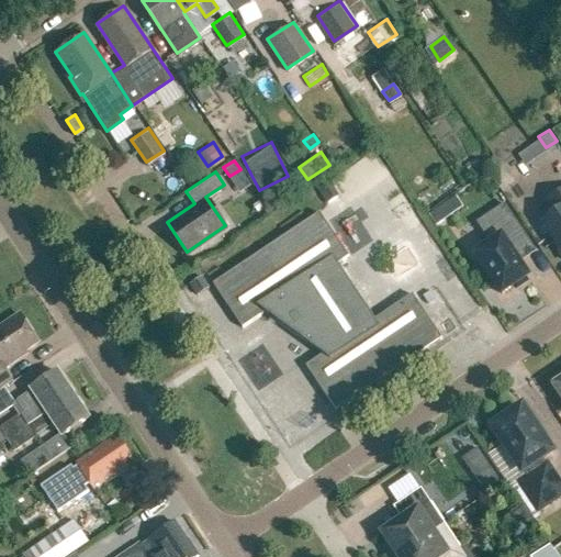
[(327,198),(339,190),(327,171),(315,179),(327,198)]
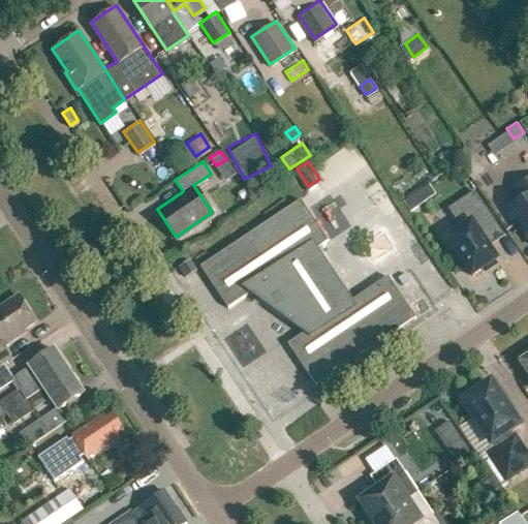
[(527,176),(516,185),(523,196),(510,205),(523,222),(519,224),(527,237),(527,176)]
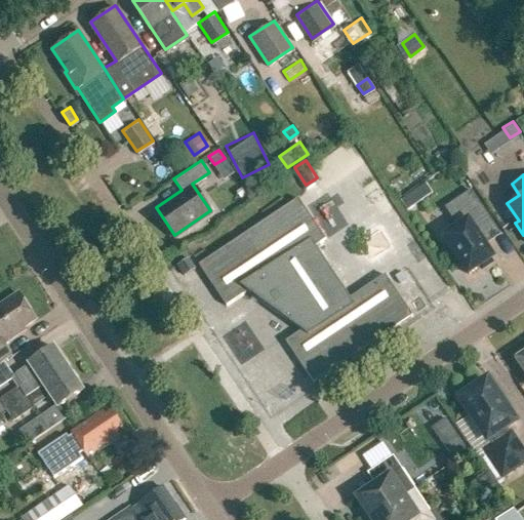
[(481,266),(491,258),(489,256),(492,254),(476,230),(491,218),(470,187),(444,204),(457,224),(443,234),(468,271),(479,263),(481,266)]
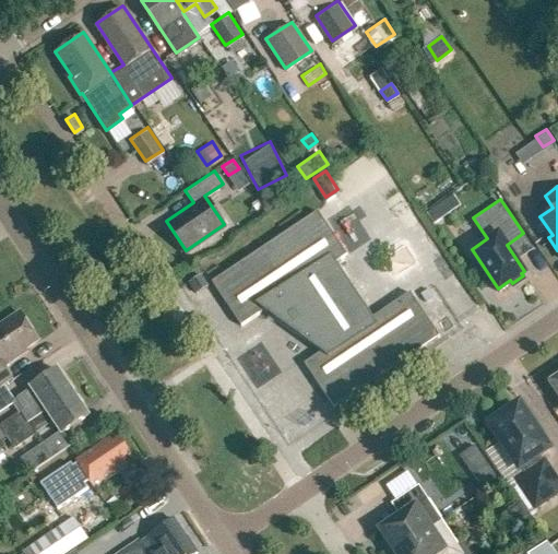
[(434,203),(425,209),(432,220),(441,214),(434,203)]
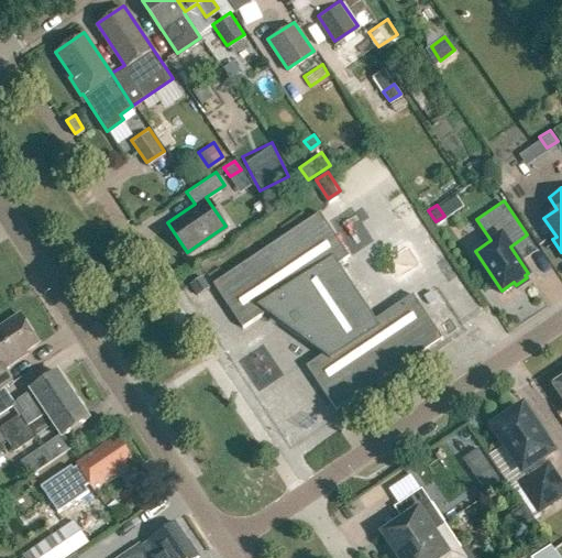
[(375,317),(338,261),(349,253),(319,209),(212,281),(242,325),(265,309),(322,352),(306,363),(335,407),(442,336),(412,292),(375,317)]
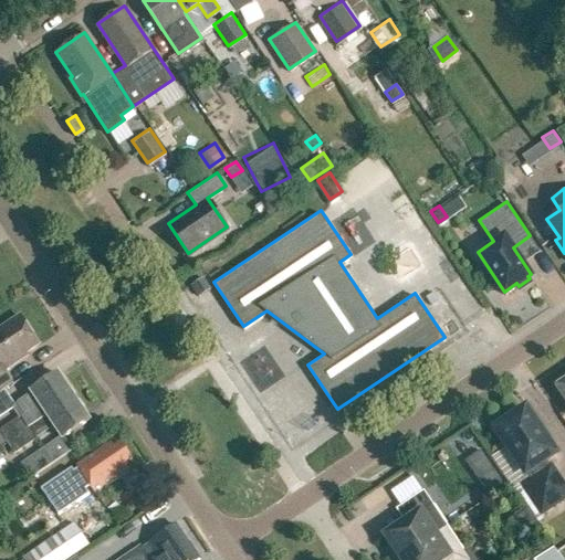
[(210,285),(202,274),(190,283),(198,294),(210,285)]
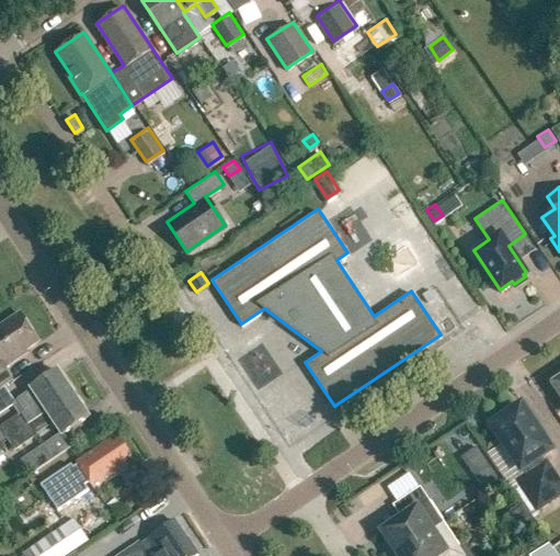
[(0,383),(10,377),(3,366),(16,356),(15,354),(37,340),(18,310),(0,321),(0,383)]
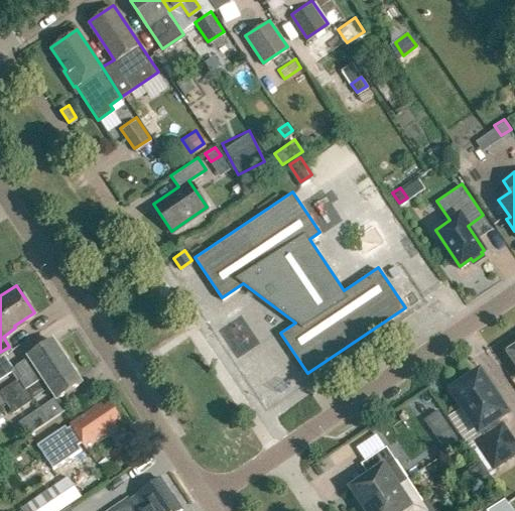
[(0,393),(5,400),(67,359),(52,338),(27,355),(15,364),(22,375),(18,377),(0,388),(0,393)]
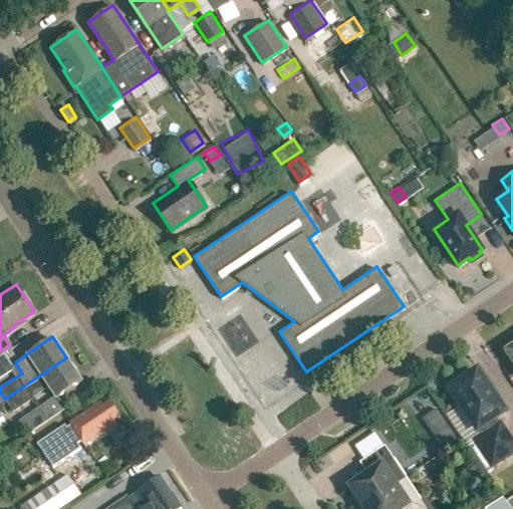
[(0,373),(13,365),(3,351),(0,353),(0,373)]
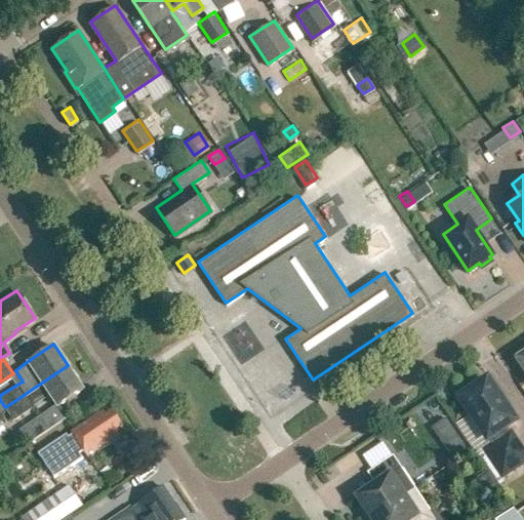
[(68,365),(5,407),(12,417),(33,404),(32,403),(49,392),(56,404),(82,387),(68,365)]
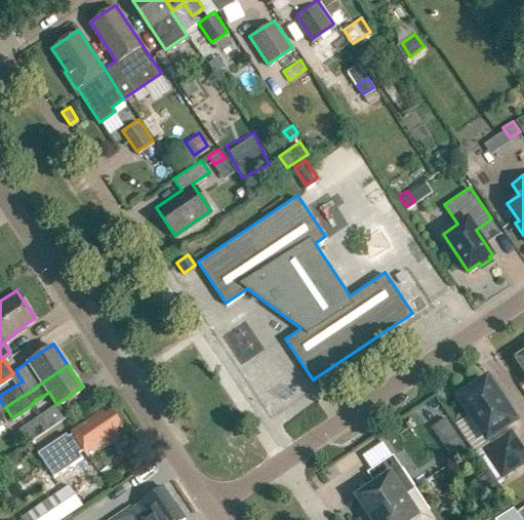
[(523,457),(523,450),(506,424),(514,418),(486,377),(459,396),(487,437),(489,435),(493,441),(484,447),(501,473),(523,457)]
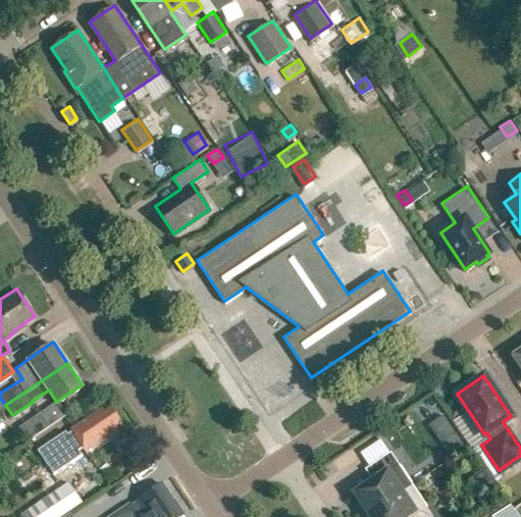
[(104,409),(101,404),(68,425),(70,428),(66,431),(64,428),(36,448),(52,472),(81,453),(77,448),(82,445),(86,452),(118,429),(114,424),(120,420),(110,405),(104,409)]
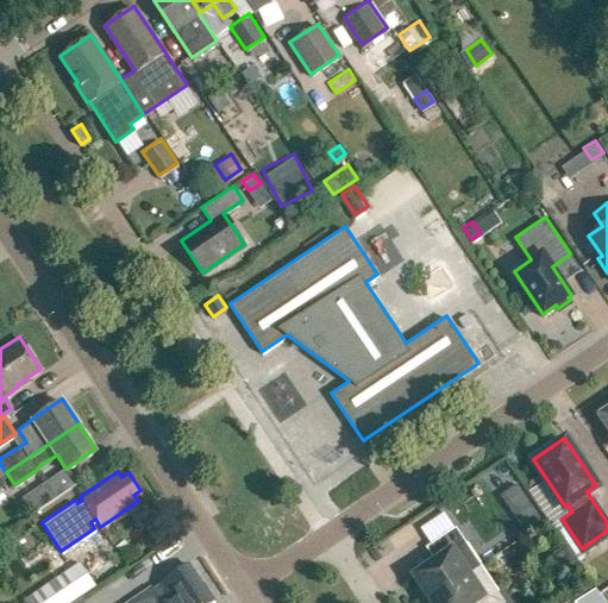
[(32,510),(56,495),(45,479),(22,495),(32,510)]
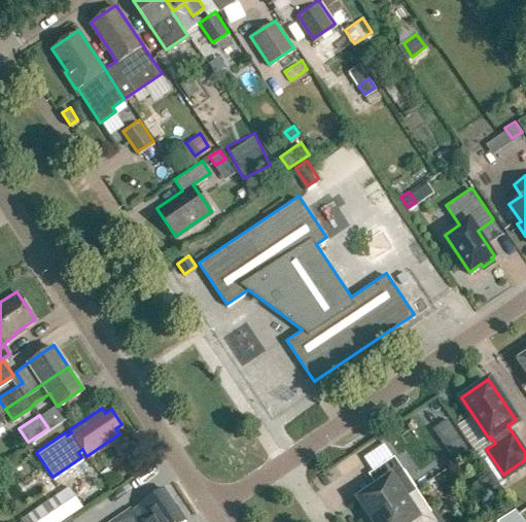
[(461,438),(445,449),(453,460),(469,449),(461,438)]
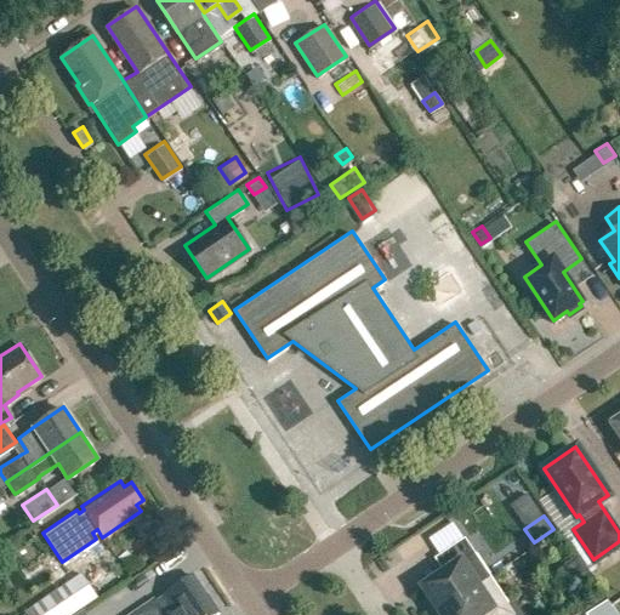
[(420,585),(437,610),(489,575),(464,536),(438,553),(448,567),(420,585)]
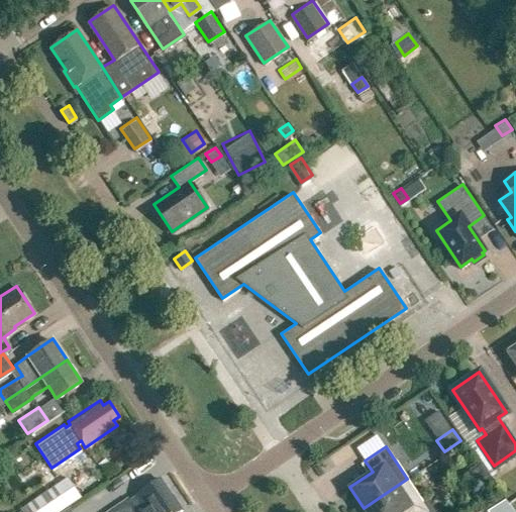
[(479,463),(474,465),(489,487),(494,484),(479,463)]
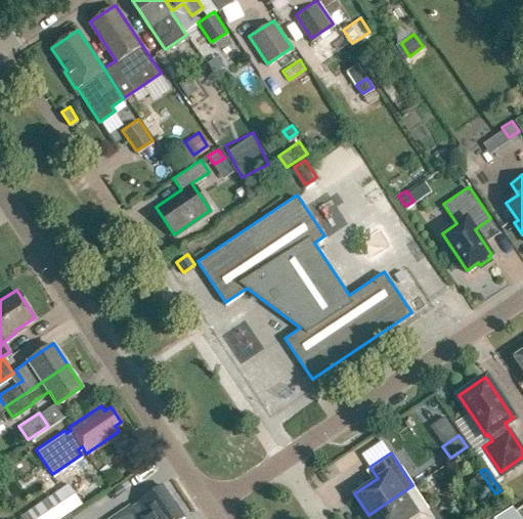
[(143,518),(173,500),(163,484),(131,506),(132,507),(122,515),(124,518),(122,518),(143,518)]
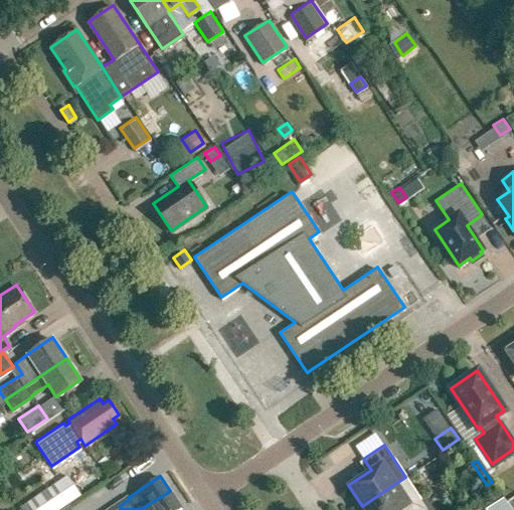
[(427,509),(405,477),(362,506),(364,509),(427,509)]
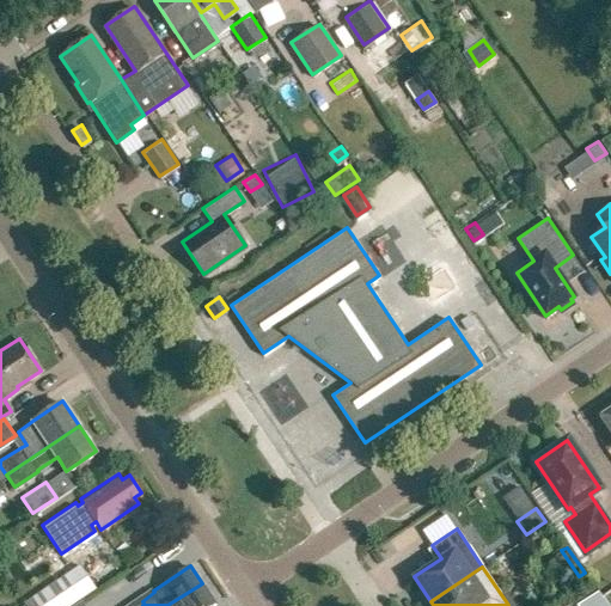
[(63,605),(95,586),(86,573),(35,605),(63,605)]
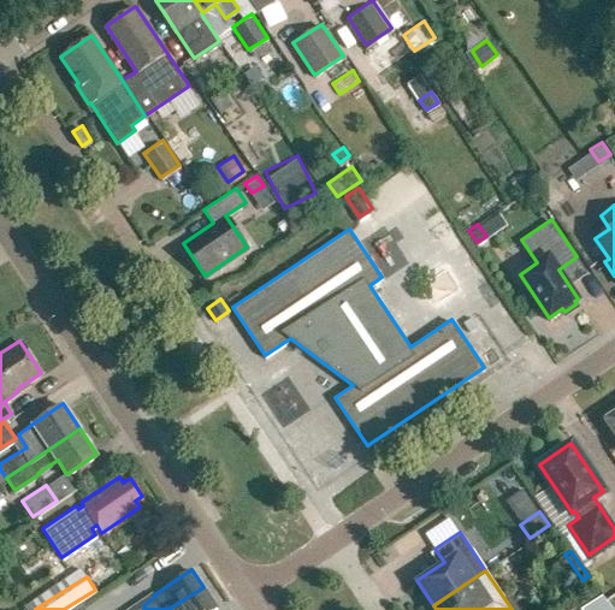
[(206,609),(216,604),(203,587),(169,609),(206,609)]
